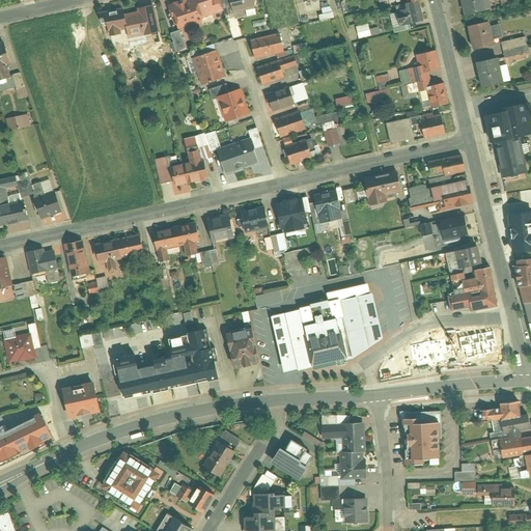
[(182,0),(171,4),(180,28),(208,18),(201,0),(182,0)]
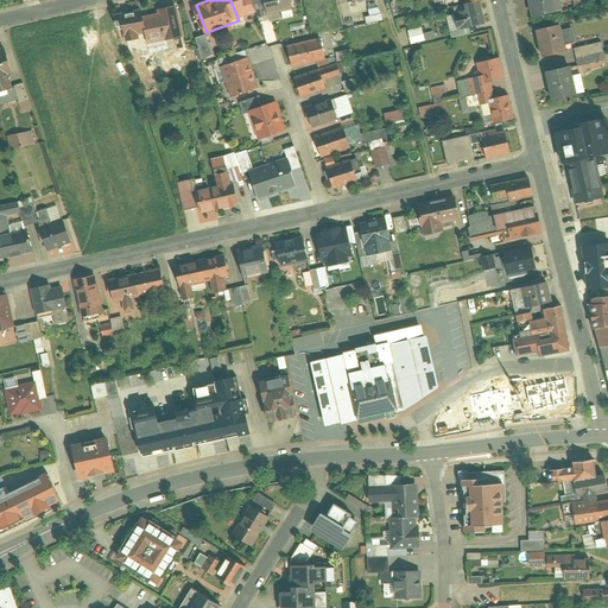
[(230,0),(239,20),(261,12),(257,0),(230,0)]
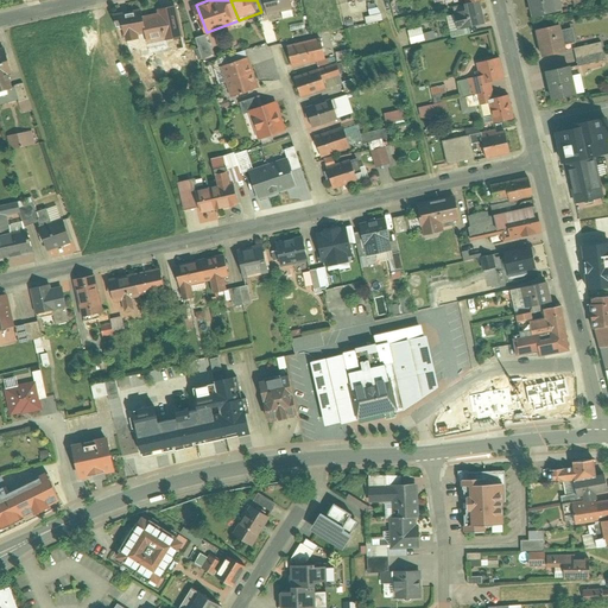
[(266,0),(271,14),(297,8),(295,0),(266,0)]
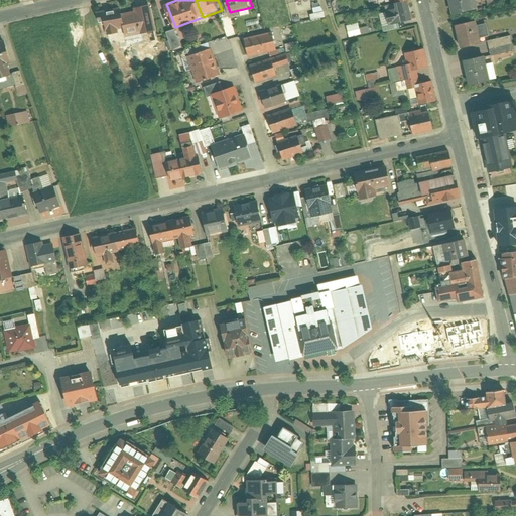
[(291,19),(287,0),(262,0),(267,24),(291,19)]
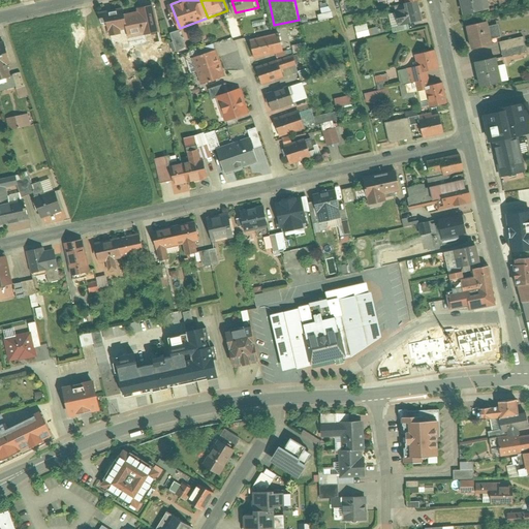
[(398,9),(401,25),(426,20),(421,0),(419,0),(407,2),(408,7),(398,9)]
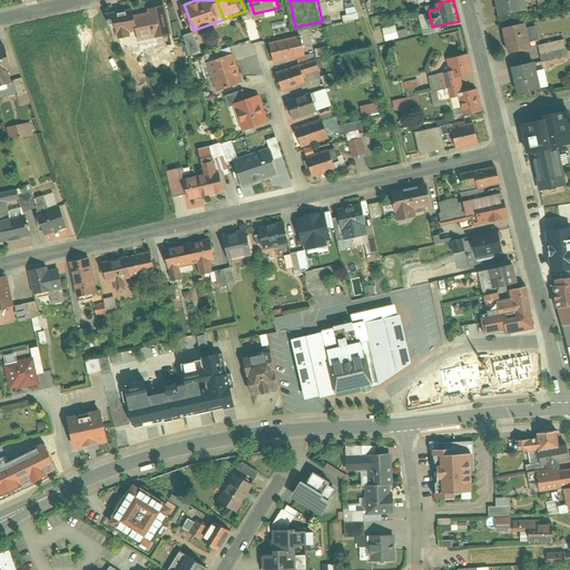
[(499,0),(502,15),(533,8),(531,0),(499,0)]
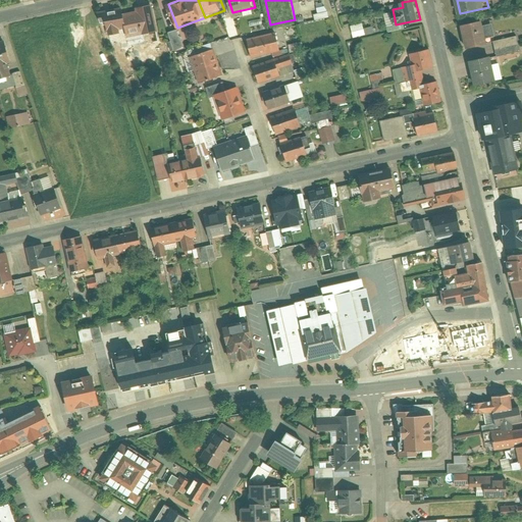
[(159,31),(155,4),(139,6),(139,10),(127,12),(131,28),(132,35),(159,31)]
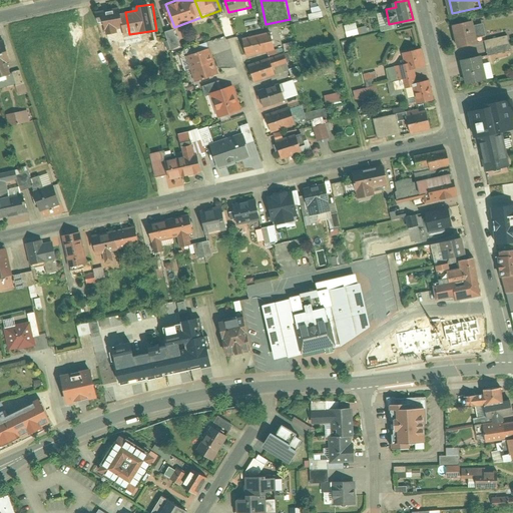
[(128,27),(125,12),(124,5),(97,9),(100,29),(107,28),(108,34),(121,32),(120,27),(128,27)]
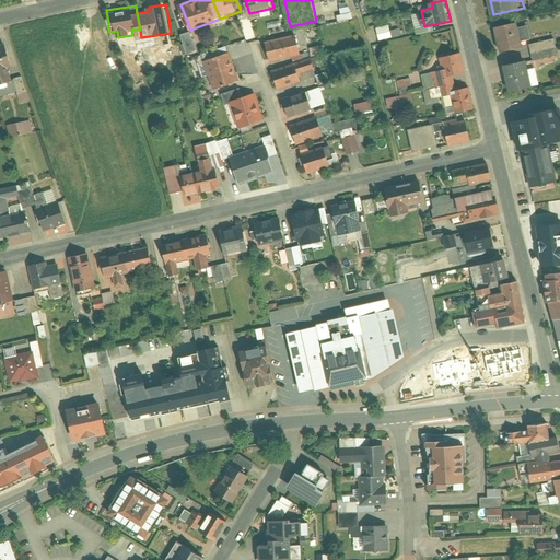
[(337,21),(351,19),(350,7),(339,8),(340,14),(336,14),(337,21)]
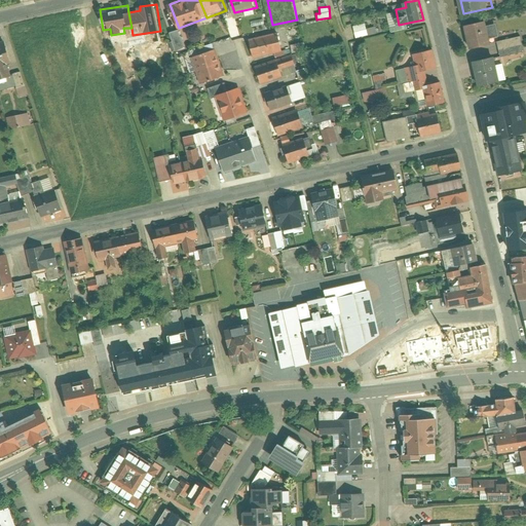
[(490,20),(466,25),(472,48),(495,43),(490,20)]
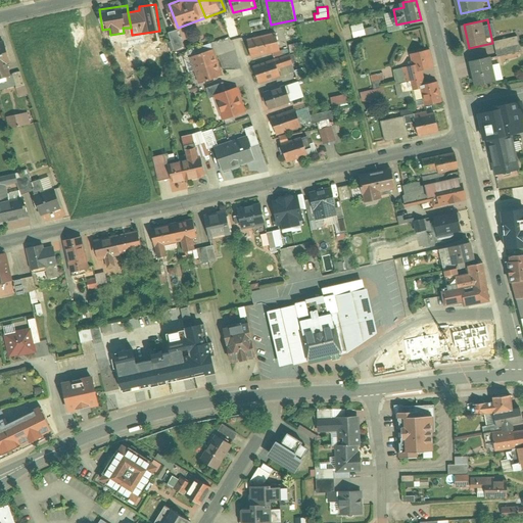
[(373,34),(372,27),(364,29),(363,24),(350,26),(352,37),(373,34)]
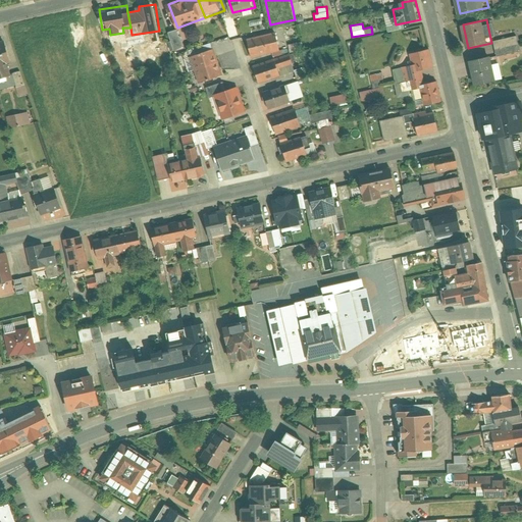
[(171,51),(183,48),(176,29),(166,32),(171,51)]
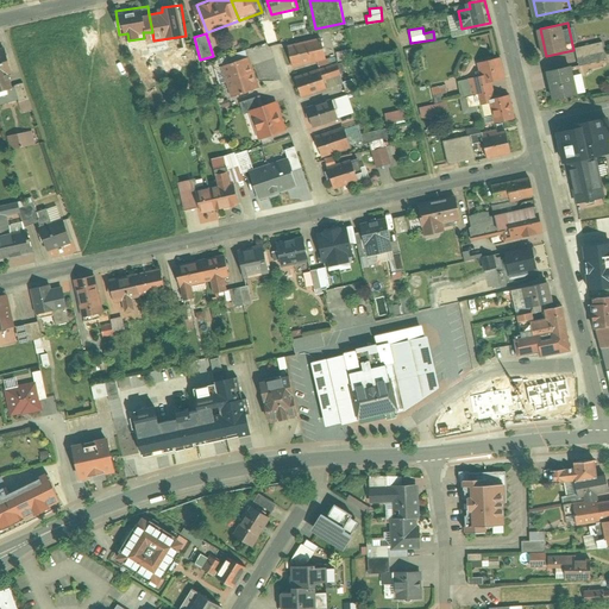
[(322,41),(288,48),(293,68),(326,61),(322,41)]
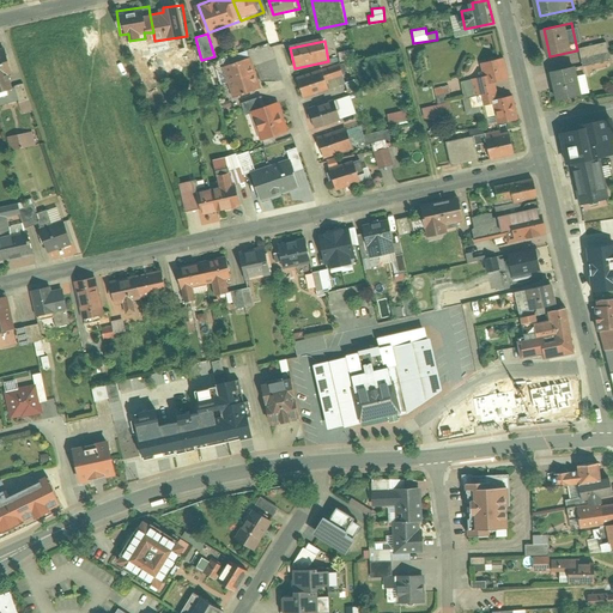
[(583,67),(611,60),(606,42),(578,49),(583,67)]
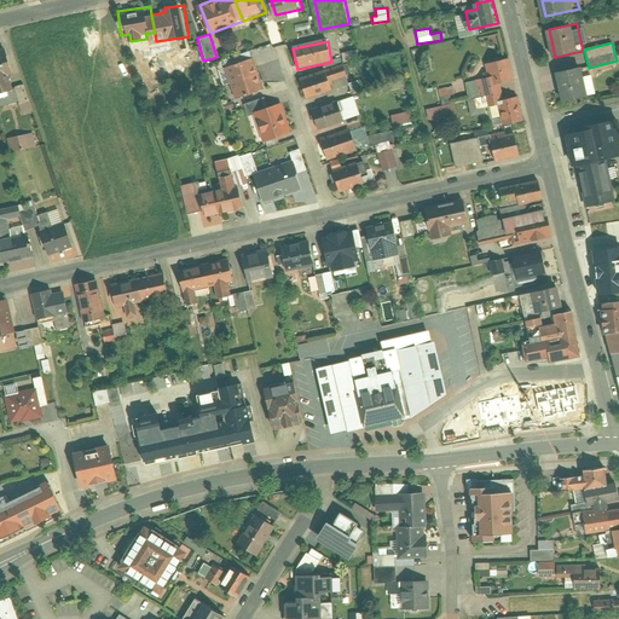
[(9,48),(0,50),(0,92),(17,88),(13,76),(17,75),(9,48)]
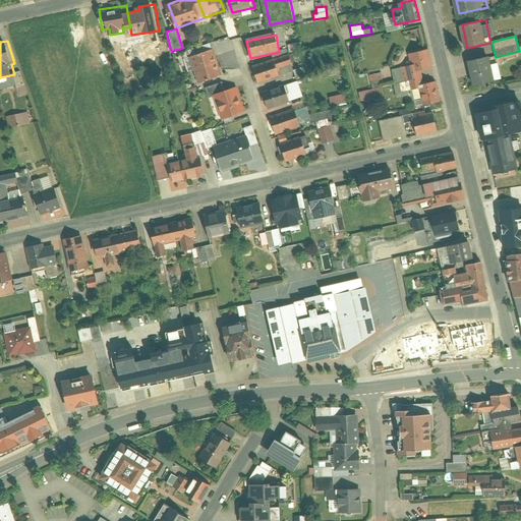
[(422,63),(424,69),(435,67),(430,48),(409,52),(412,65),(422,63)]
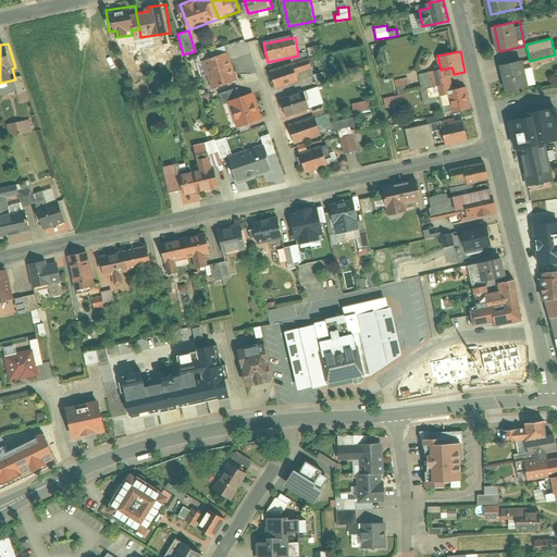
[(229,54),(203,62),(208,76),(233,69),(229,54)]
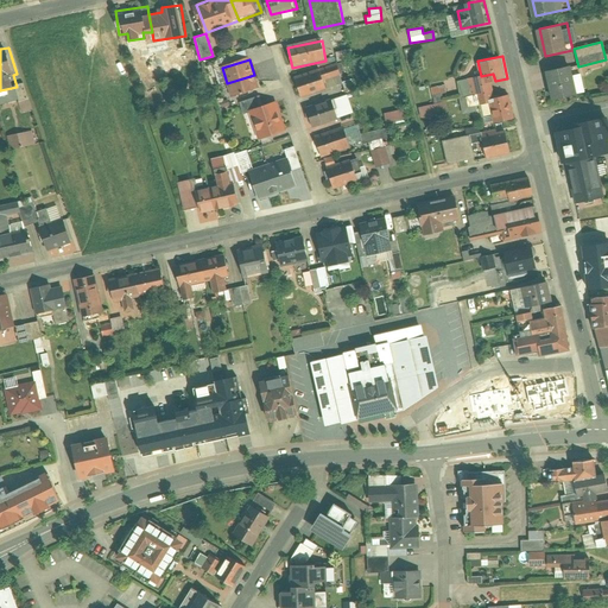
[(576,64),(548,71),(555,100),(583,93),(576,64)]
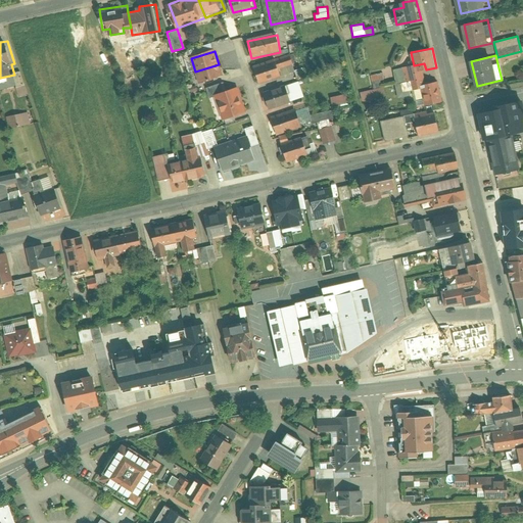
[(289,56),(276,60),(278,69),(292,65),(289,56)]
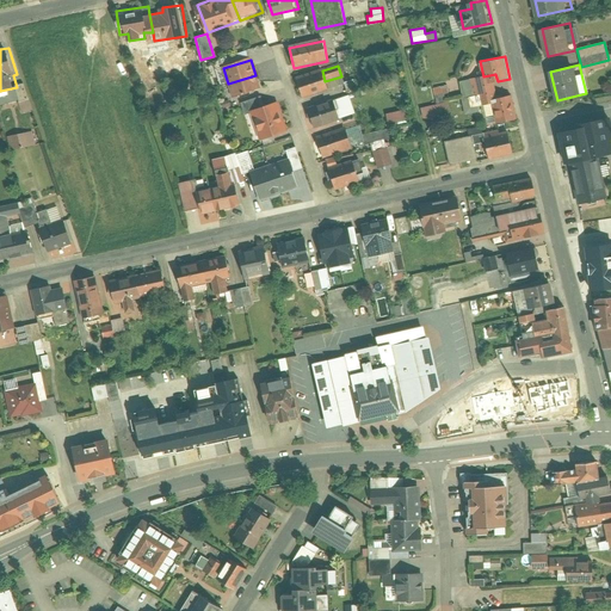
[(322,71),(297,79),(303,99),(328,92),(325,81),(322,71)]
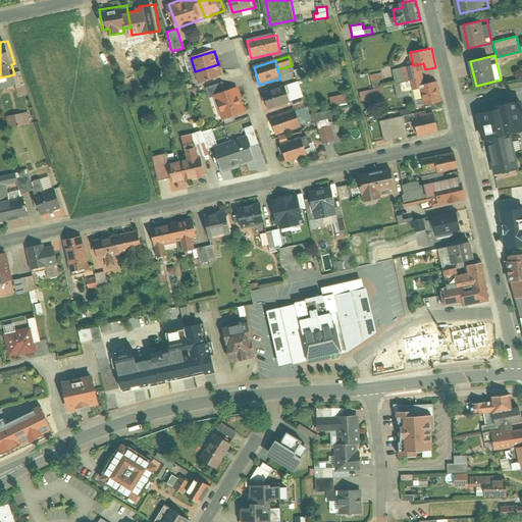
[(422,84),(427,83),(425,69),(423,63),(413,65),(404,67),(407,82),(412,80),(414,90),(423,88),(422,84)]
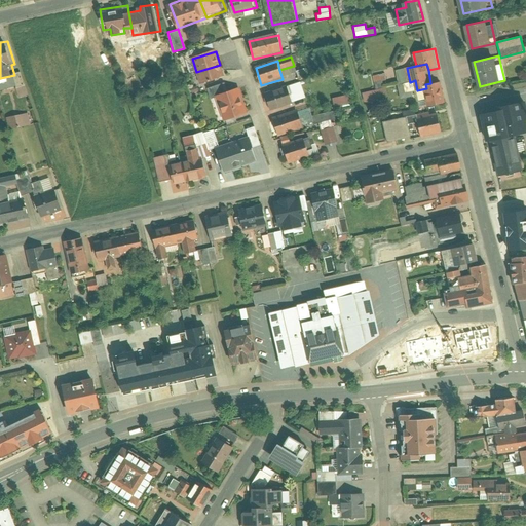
[(220,65),(196,72),(200,85),(224,77),(220,65)]
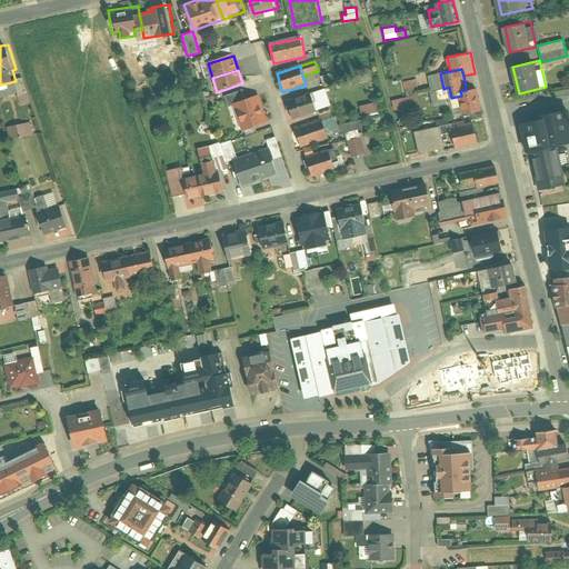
[(465,115),(482,111),(477,88),(466,90),(460,91),(461,96),(465,115)]
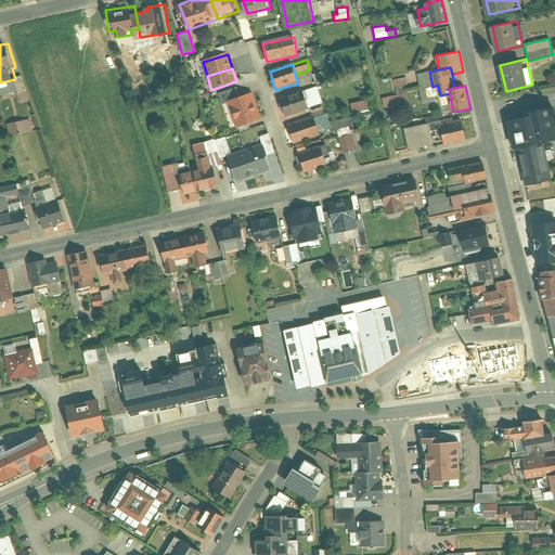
[(305,92),(281,100),(286,116),(310,108),(305,92)]
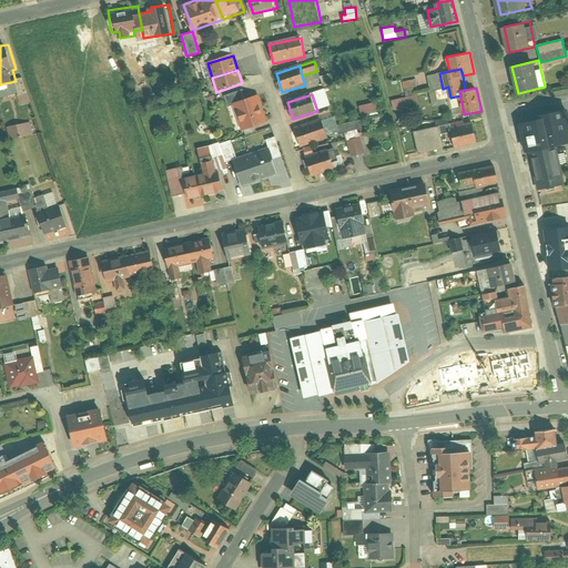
[(416,94),(391,101),(393,111),(418,104),(416,94)]
